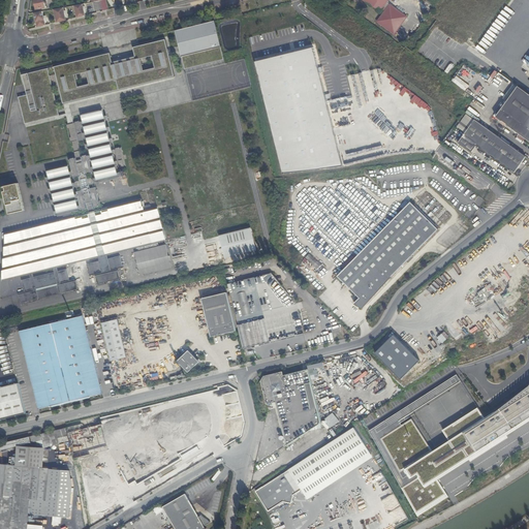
[(35,0),(37,9),(47,7),(44,1),(43,1),(43,0),(35,0)]
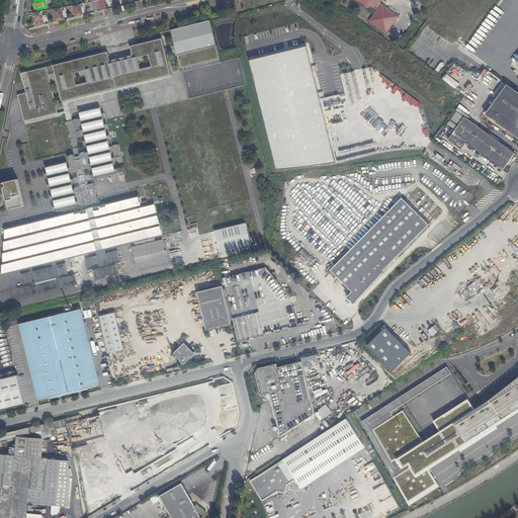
[(359,0),(373,10),(377,5),(380,7),(371,19),(389,31),(400,15),(380,0),(359,0)]
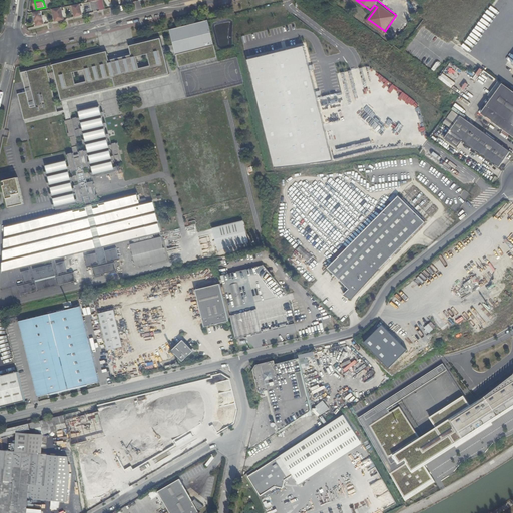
[(80,4),(72,6),(74,17),(82,15),(80,4)]
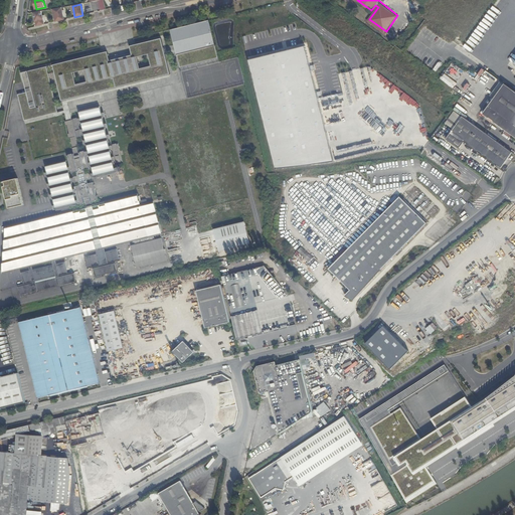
[(61,7),(52,10),(54,22),(64,20),(61,7)]
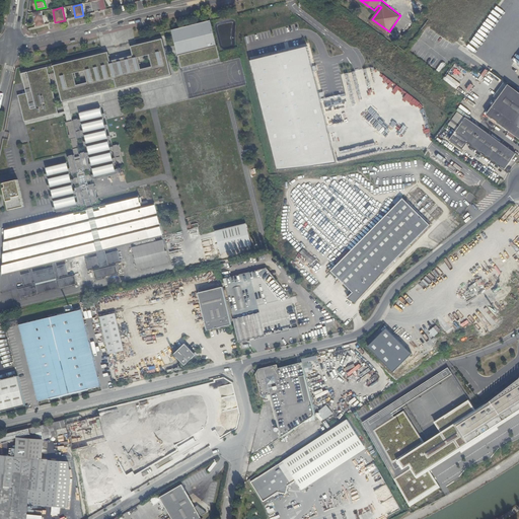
[(36,15),(39,26),(47,24),(46,19),(40,21),(39,14),(36,15)]
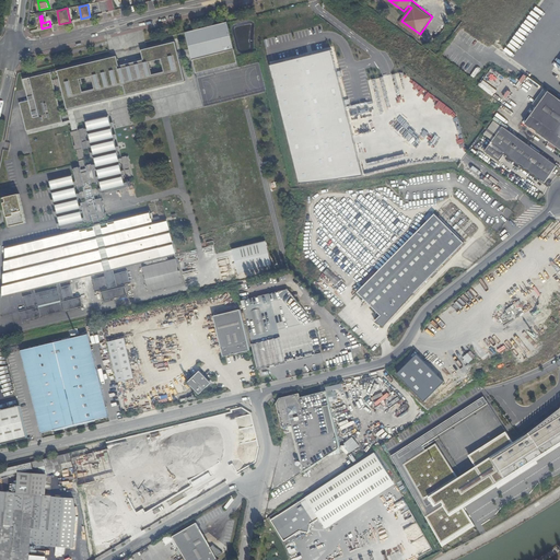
[(236,56),(228,21),(186,31),(196,72),(238,62),(236,56)]
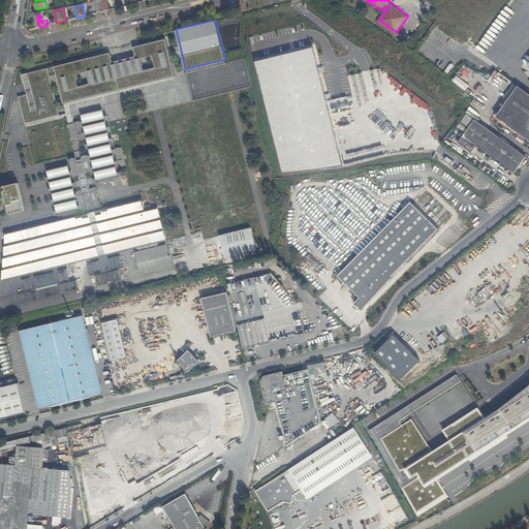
[(60,115),(53,86),(60,85),(64,102),(69,101),(120,89),(118,81),(141,74),(143,83),(176,75),(166,38),(134,47),(136,56),(113,61),(111,52),(55,66),(57,73),(51,74),(49,67),(23,73),(28,94),(19,96),(26,123),(60,115)]
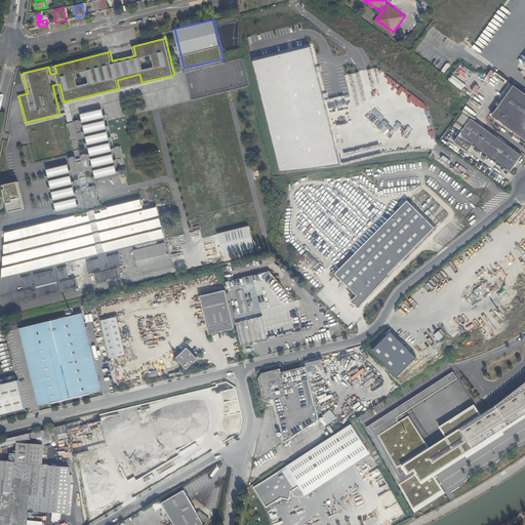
[(282,173),(338,161),(315,46),(257,58),(282,173)]
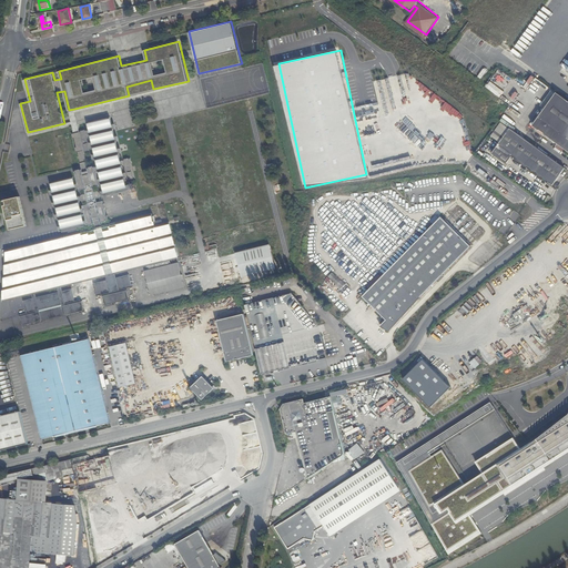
[(499,97),(513,79),(499,69),(486,88),(499,97)]
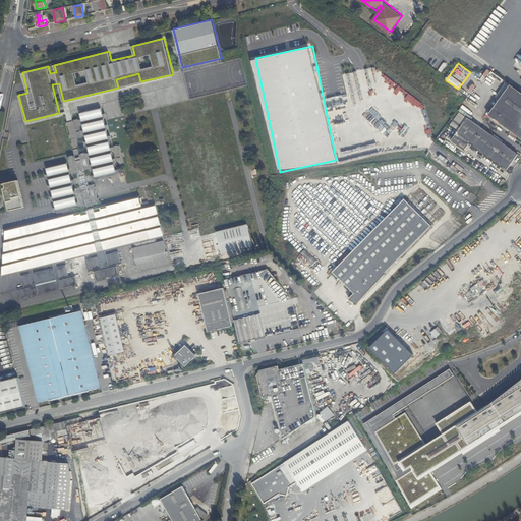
[(116,79),(118,88),(119,90),(141,84),(140,81),(138,73),(116,79)]
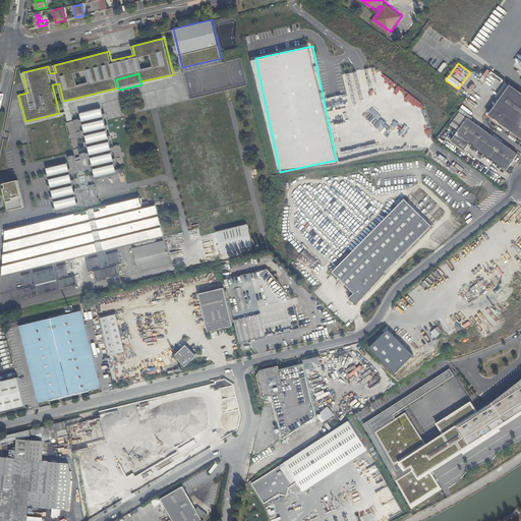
[(469,88),(474,92),(478,87),(474,82),(469,88)]
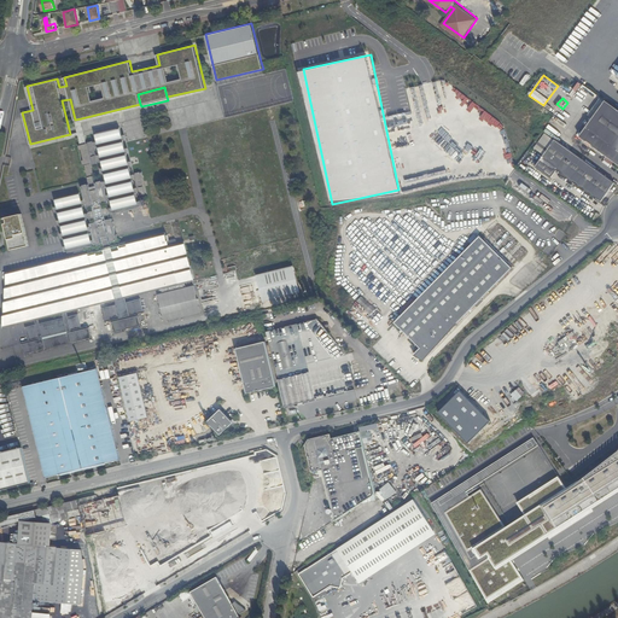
[(617,108),(606,99),(579,136),(584,140),(584,143),(587,143),(592,145),(593,149),(594,147),(617,164),(617,108)]
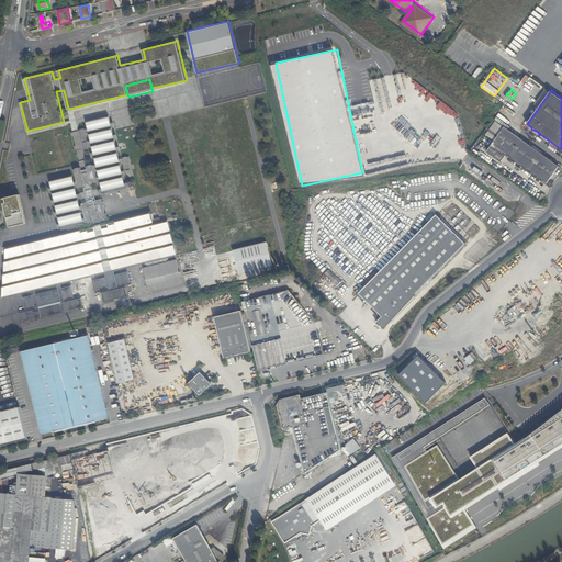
[(68,109),(82,166),(82,168),(88,167),(87,165),(83,147),(79,128),(74,108),(68,109)]
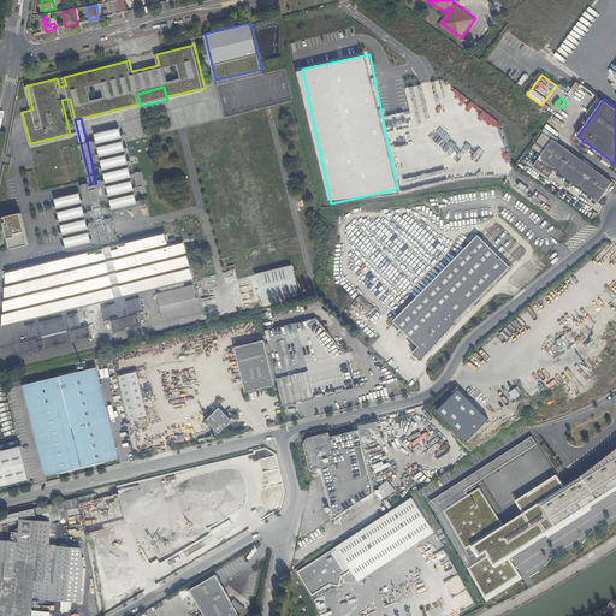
[(98,179),(98,181),(95,181),(96,183),(90,184),(90,182),(88,183),(88,182),(83,182),(83,184),(82,184),(84,193),(81,194),(80,189),(55,195),(67,249),(73,248),(75,252),(7,268),(4,325),(35,317),(36,320),(27,324),(29,337),(23,338),(23,339),(23,341),(24,350),(25,350),(27,351),(46,347),(46,345),(71,339),(71,341),(92,336),(90,335),(92,333),(89,324),(88,324),(88,323),(82,324),(78,311),(67,313),(67,309),(116,297),(116,301),(101,304),(105,318),(112,317),(113,318),(112,319),(114,329),(116,329),(116,330),(123,329),(122,326),(131,324),(132,326),(140,324),(140,323),(141,323),(137,312),(136,311),(143,309),(141,295),(126,298),(125,295),(194,278),(184,238),(177,240),(176,236),(167,238),(165,230),(126,238),(128,243),(119,244),(120,248),(113,250),(111,243),(108,238),(111,238),(111,240),(116,238),(116,236),(117,236),(112,215),(111,215),(110,211),(113,209),(113,211),(138,205),(119,124),(95,130),(99,143),(96,143),(95,138),(93,140),(93,138),(88,140),(88,141),(87,141),(92,161),(93,161),(93,163),(98,161),(98,160),(100,159),(98,153),(100,152),(107,183),(105,183),(104,179),(102,179),(102,178),(98,179)]
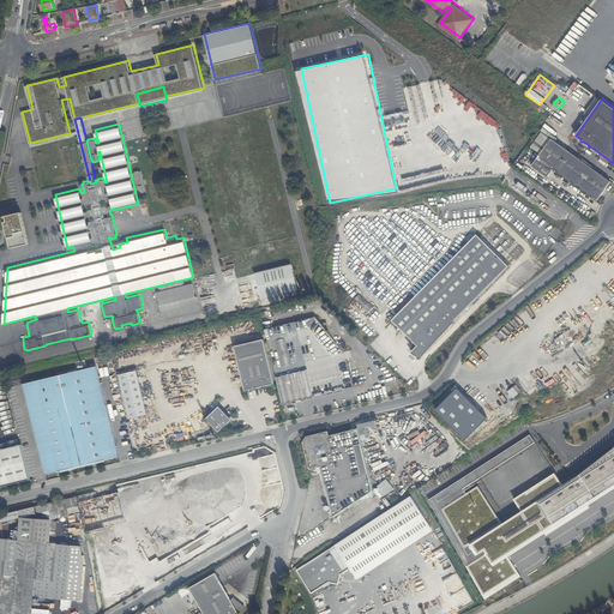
[(613,181),(606,175),(552,136),(533,162),(548,174),(553,167),(597,199),(611,181),(613,184),(613,181)]
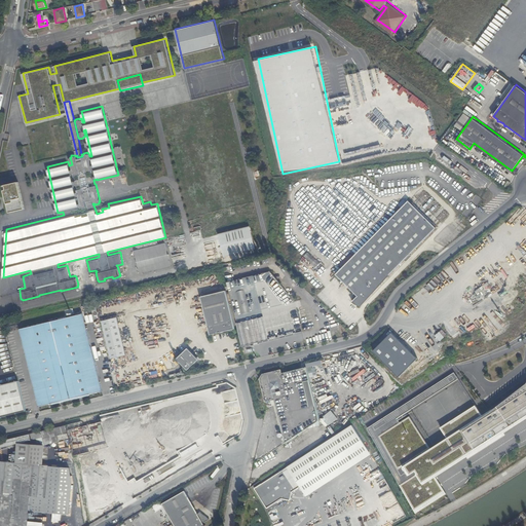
[(120,145),(119,145),(115,145),(120,164),(124,163),(123,162),(125,162),(121,145),(120,145)]
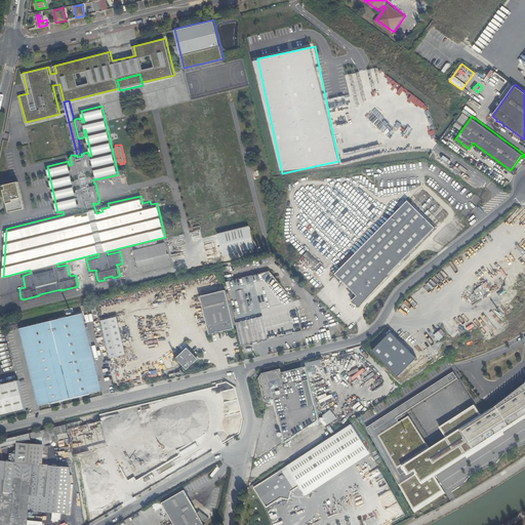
[(19,179),(4,184),(10,210),(27,206),(19,179)]
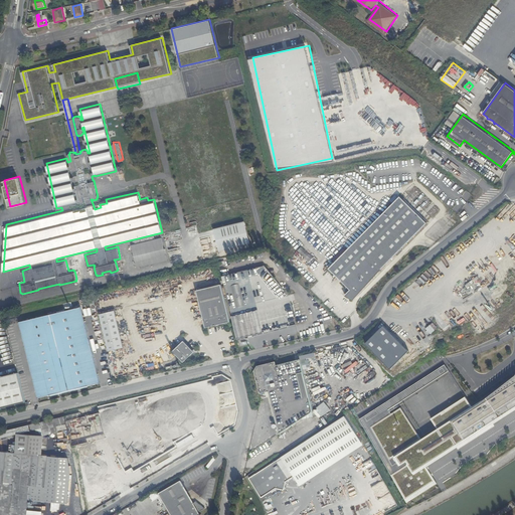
[(396,198),(335,261),(356,281),(350,287),(358,291),(423,225),(396,198)]
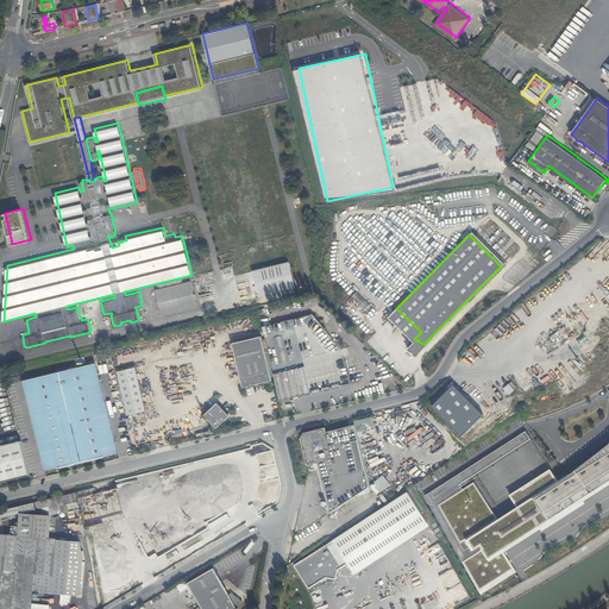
[(259,296),(296,288),(292,262),(253,270),(259,296)]
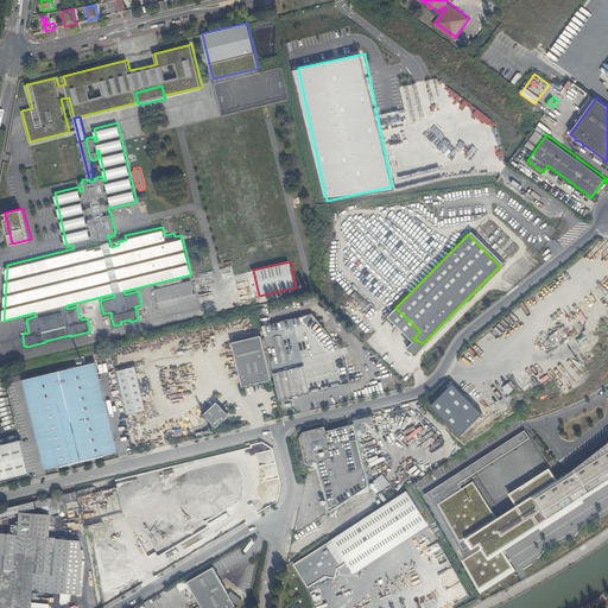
[(197,305),(191,279),(156,287),(162,314),(197,305)]
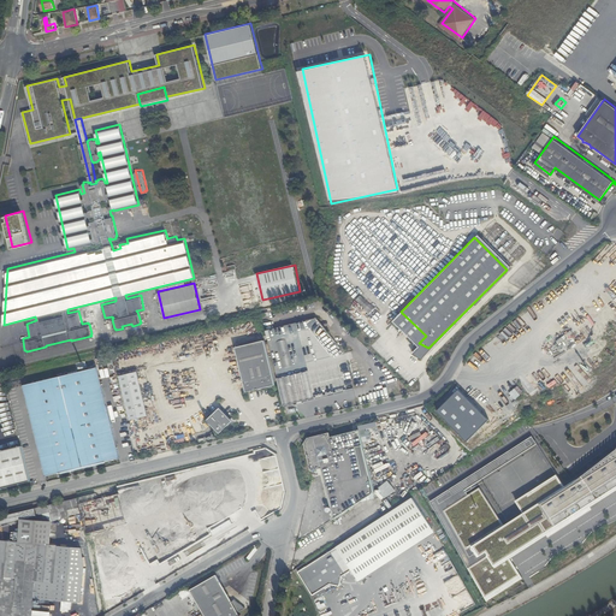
[(557,303),(561,301),(554,292),(550,295),(557,303)]
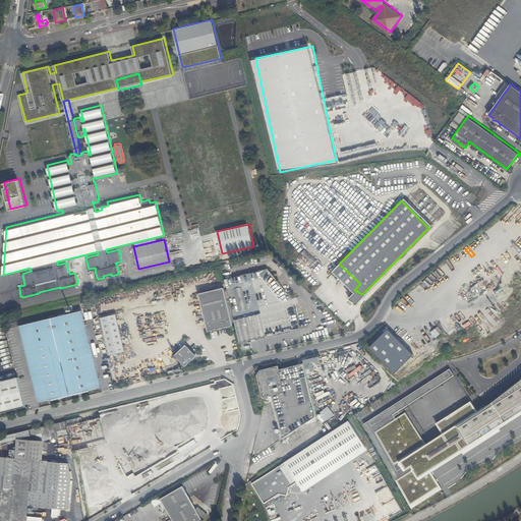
[(305,249),(301,253),(311,266),(316,261),(305,249)]
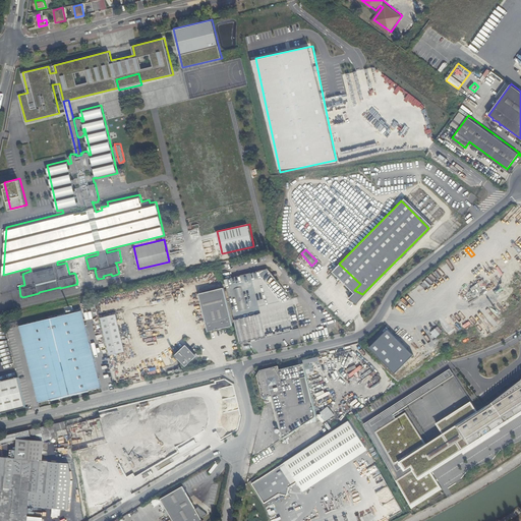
[(268,267),(225,278),(239,340),(298,326),(292,297),(268,267)]
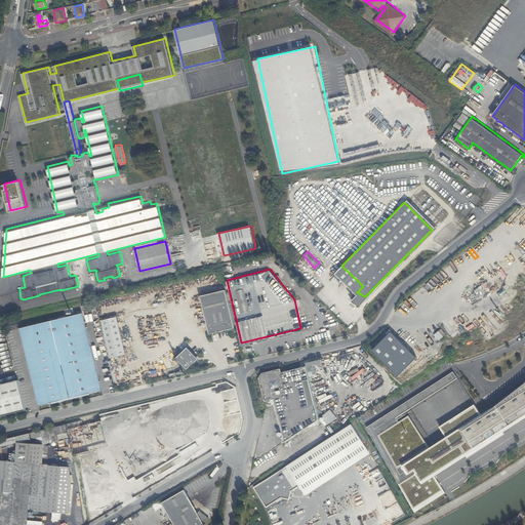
[(235,326),(226,287),(200,292),(209,331),(235,326)]
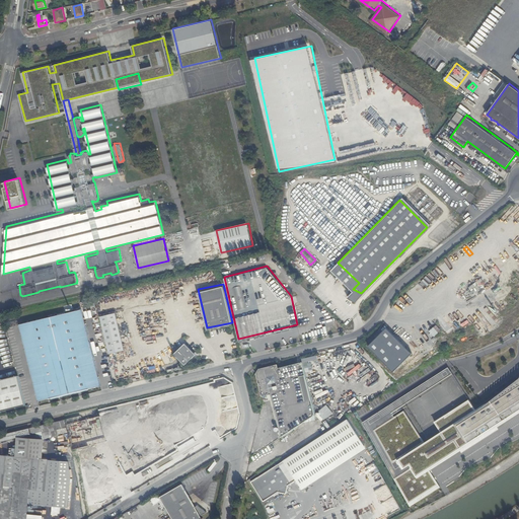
[(92,385),(100,383),(81,307),(20,322),(39,398),(51,395),(52,396),(92,386),(92,385)]
